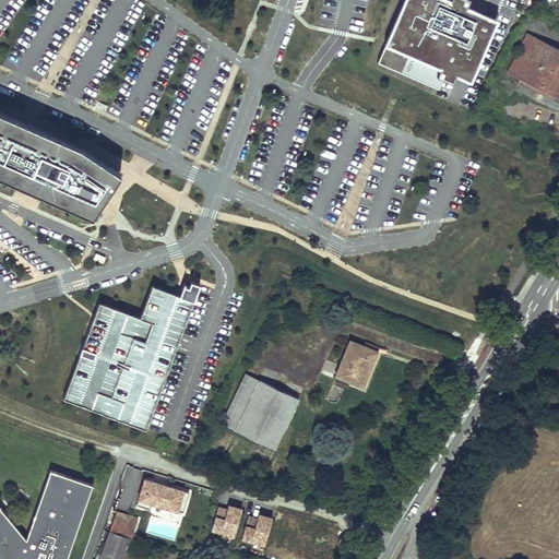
[(403,0),(378,62),(439,88),(443,79),(453,82),(456,74),(440,67),(459,22),(470,27),(477,11),(466,7),(468,0),(403,0)]
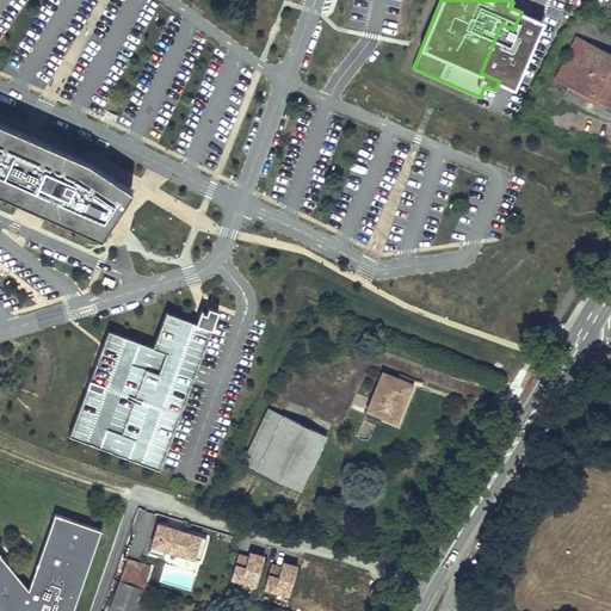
[(481,73),(499,81),(516,88),(544,22),(522,12),(513,30),(501,24),(481,73)]
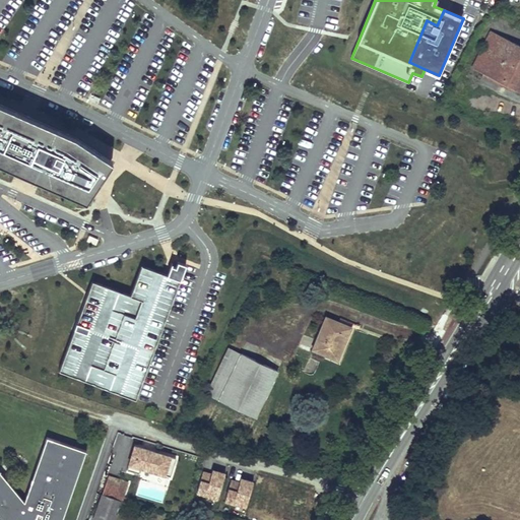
[(519,47),(490,31),(471,68),(519,91),(519,47)]
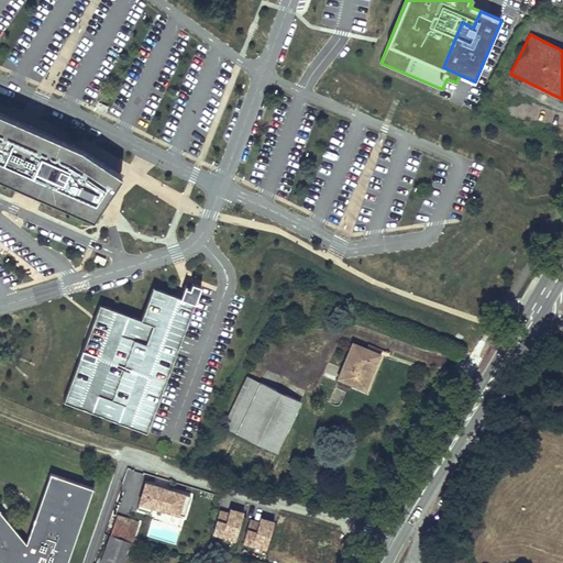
[(28,124),(0,111),(0,176),(23,187),(87,214),(117,170),(81,147),(28,124)]
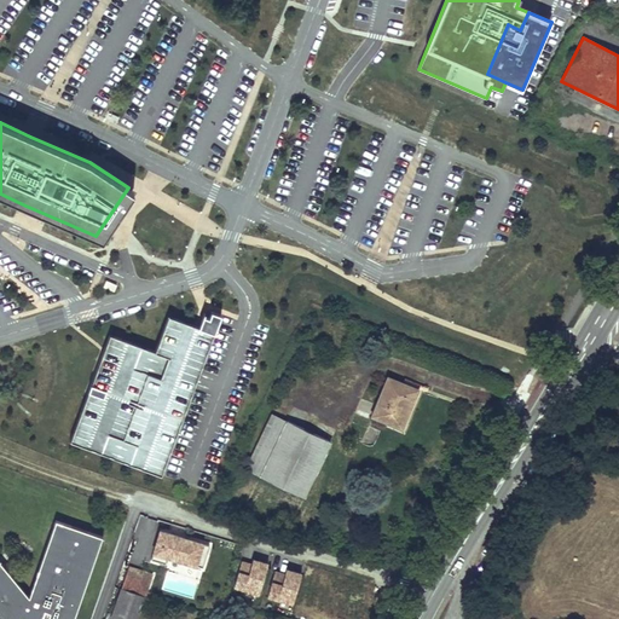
[(102,239),(133,191),(128,187),(96,236),(102,239)]
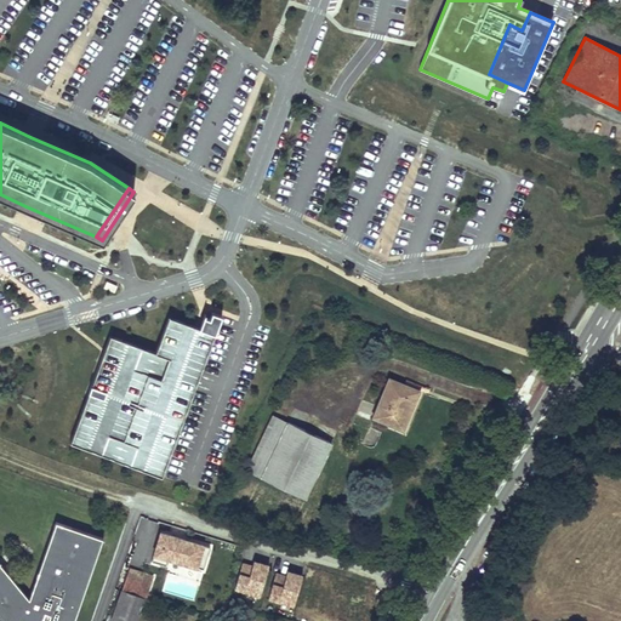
[(118,286),(107,283),(104,289),(114,292),(118,286)]
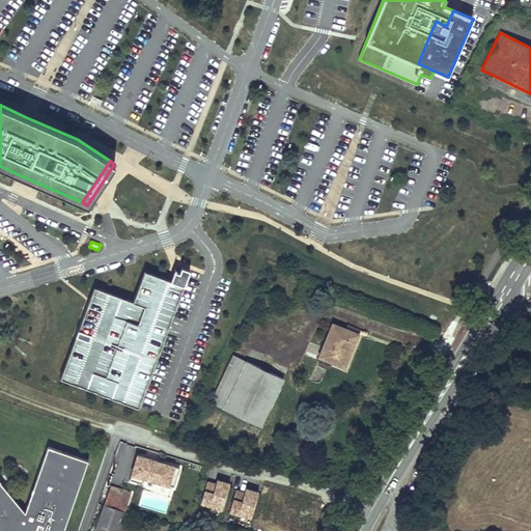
[(182,267),(179,272),(174,270),(171,280),(144,271),(133,301),(94,286),(60,379),(139,408),(190,270),(182,267)]
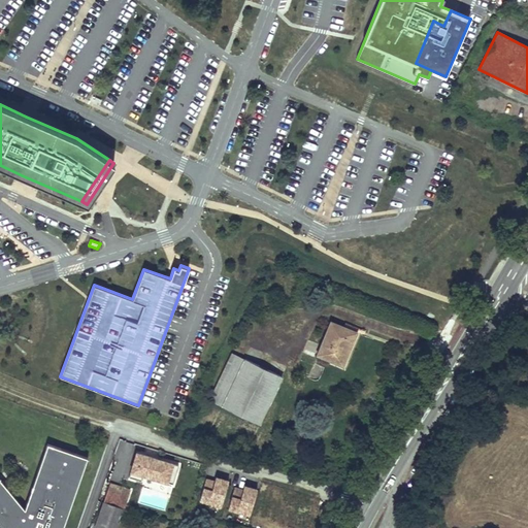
[(355,329),(329,319),(317,354),(342,363),(355,329)]
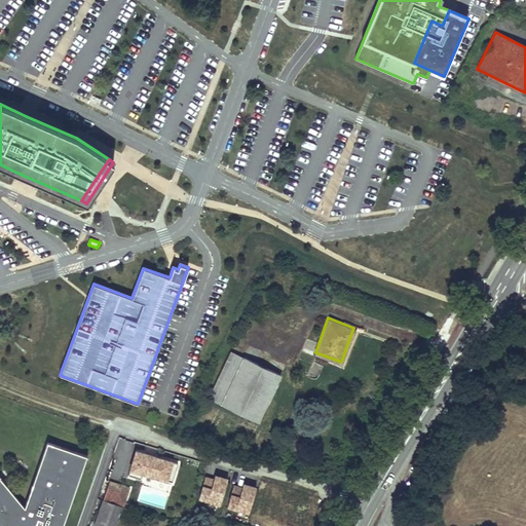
[(282,374),(231,352),(211,402),(261,422),(282,374)]
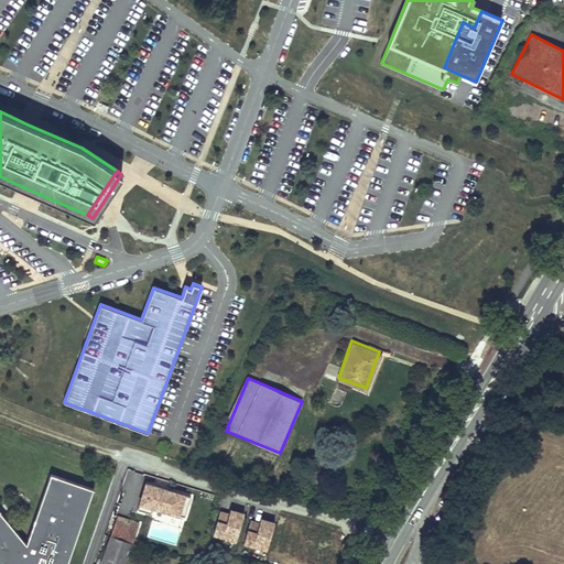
[(66,563),(94,489),(51,474),(25,542),(0,511),(0,563),(66,563)]
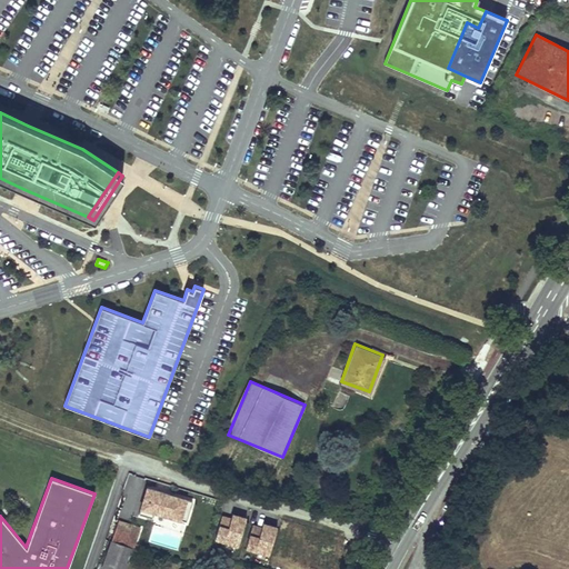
[(145,491),(138,512),(180,525),(186,503),(145,491)]
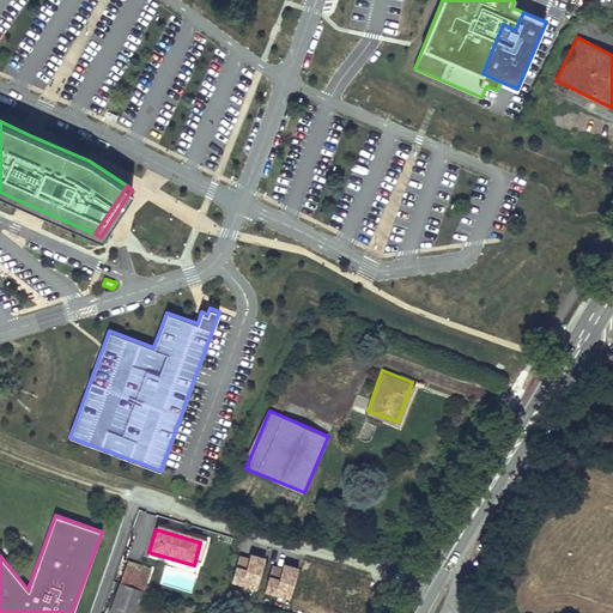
[(237,557),(229,583),(290,602),(298,576),(237,557)]
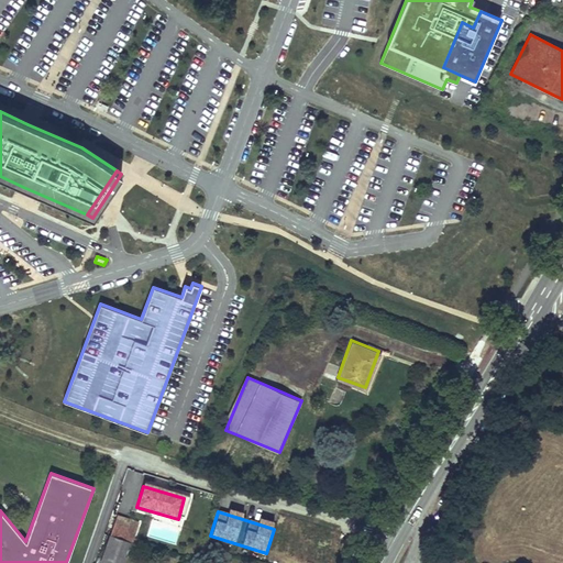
[(119,519),(100,562),(124,562),(140,528),(119,519)]
